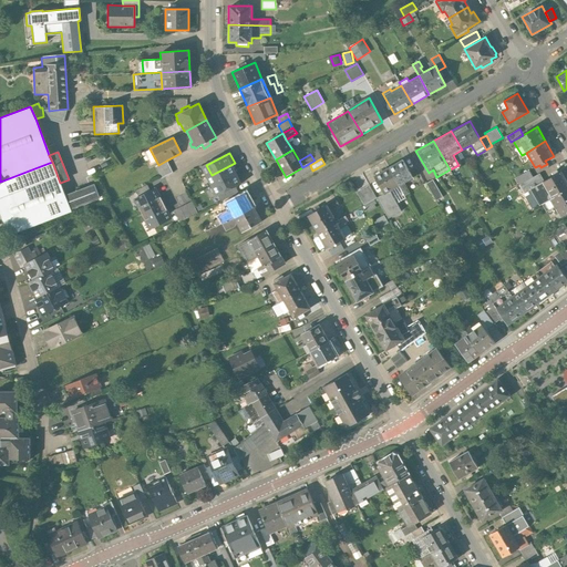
[(413,178),(402,160),(388,167),(399,186),(404,196),(410,193),(404,183),(413,178)]
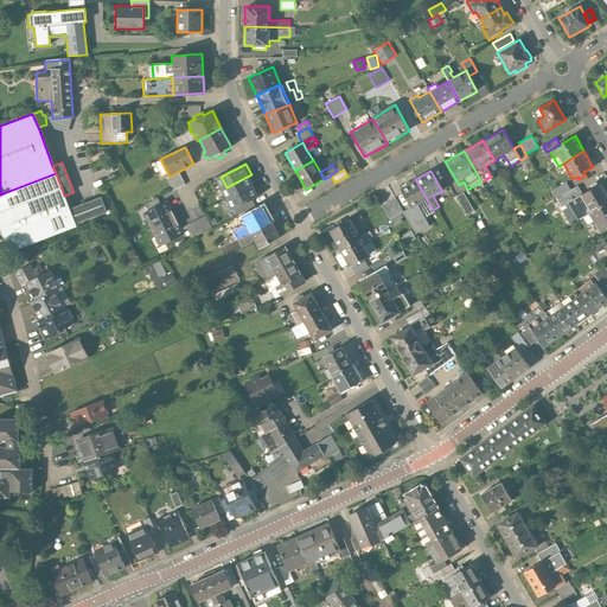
[(178,172),(170,177),(166,178),(172,190),(184,184),(178,172)]
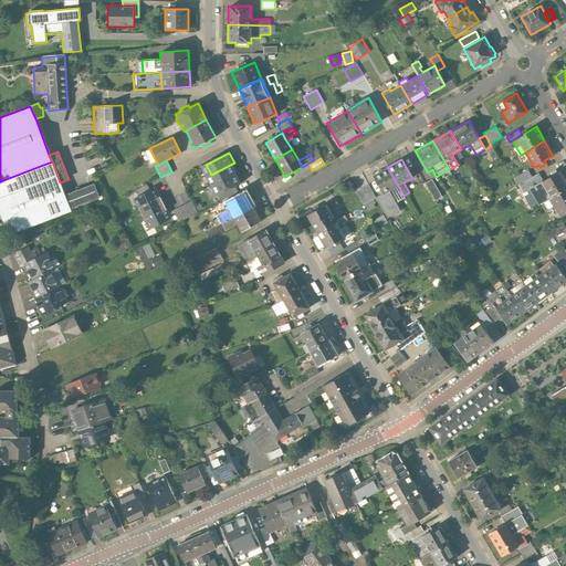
[(52,161),(0,181),(0,216),(2,222),(8,236),(71,211),(70,209),(64,195),(60,182),(52,161)]
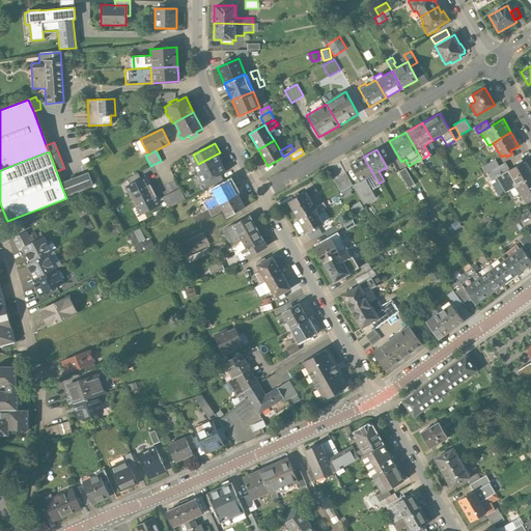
[(220,152),(198,164),(202,173),(224,162),(220,152)]
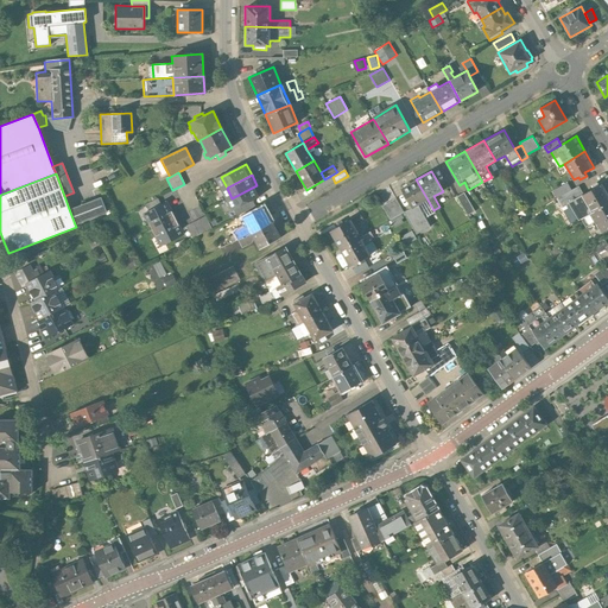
[(418,204),(428,200),(416,179),(400,188),(411,208),(404,211),(417,234),(430,226),(418,204)]
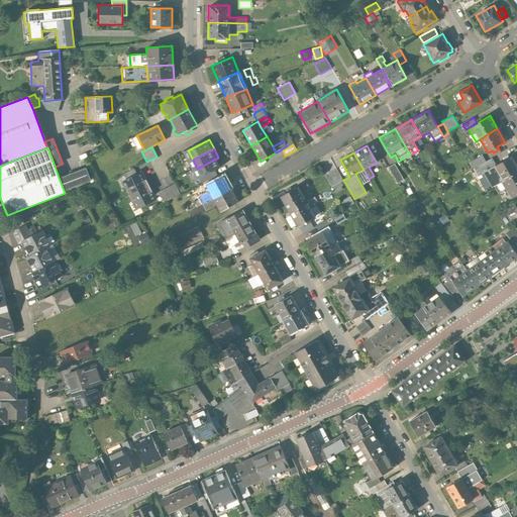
[(470,163),(473,169),(486,162),(483,156),(470,163)]
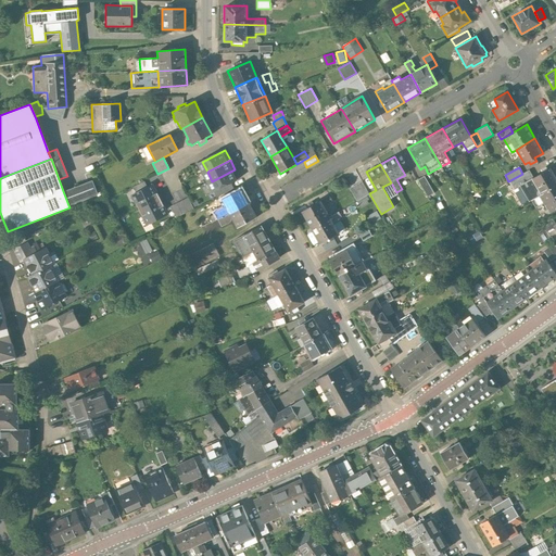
[(520,186),(530,201),(532,200),(555,186),(555,176),(551,167),(547,169),(546,167),(543,169),(544,172),(534,178),(520,186)]
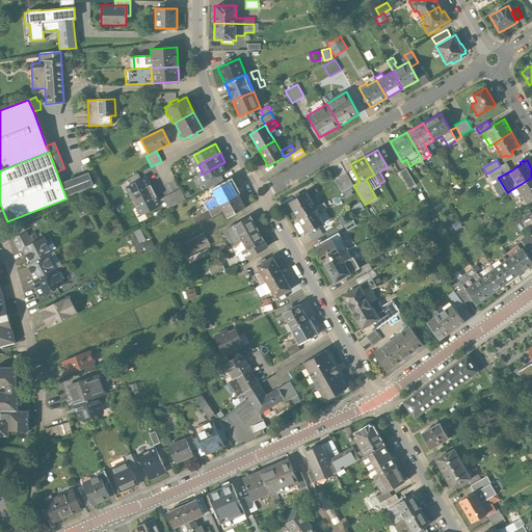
[(224,162),(203,174),(208,183),(208,182),(224,174),(230,171),(224,162)]
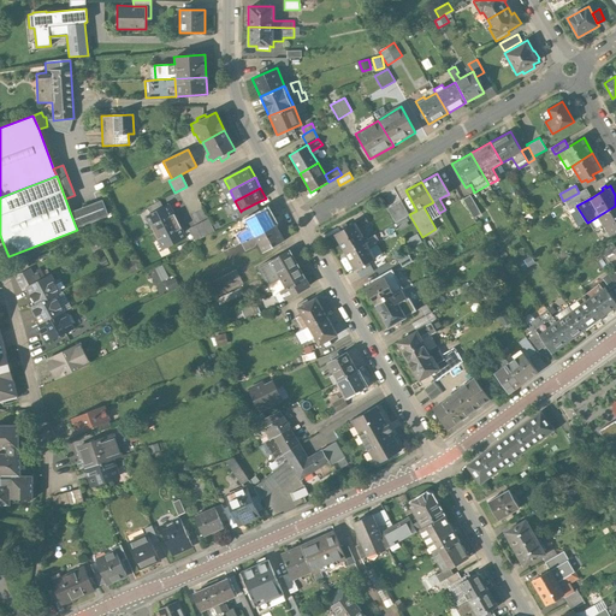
[(576,206),(592,197),(586,189),(579,193),(563,201),(568,211),(576,206)]
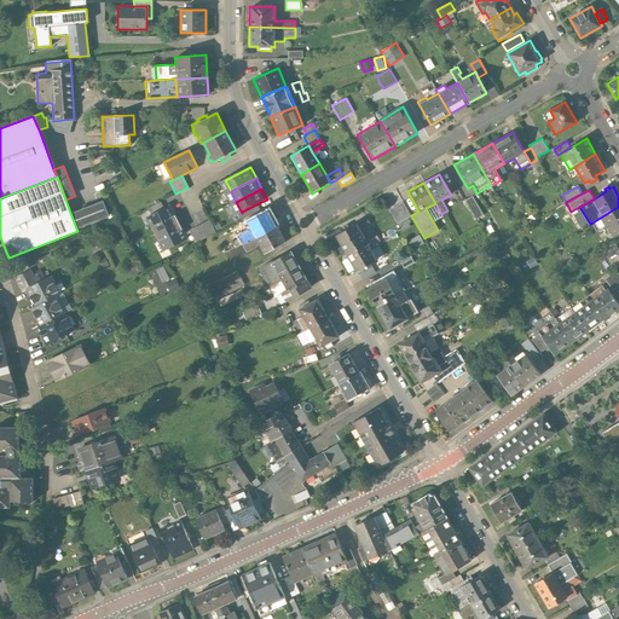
[(473,196),(466,201),(476,219),(484,214),(473,196)]
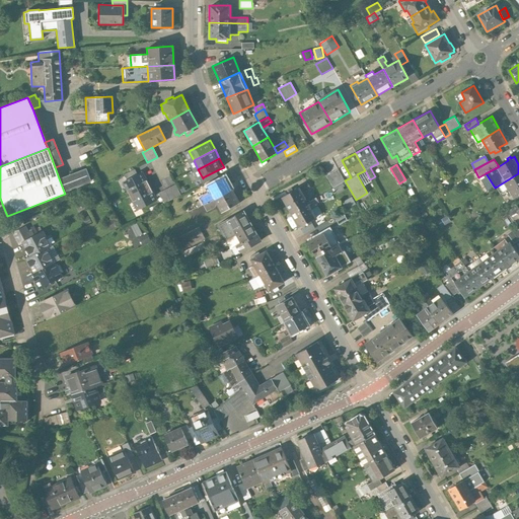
[(85,168),(59,178),(64,192),(90,181),(85,168)]
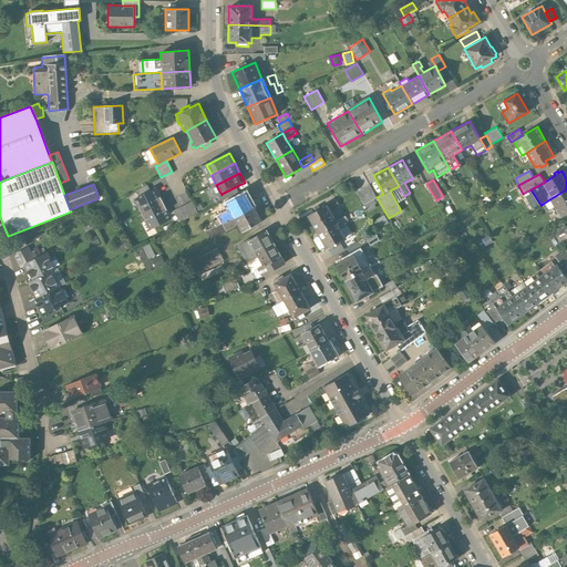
[(142,196),(154,191),(151,185),(138,191),(142,196)]
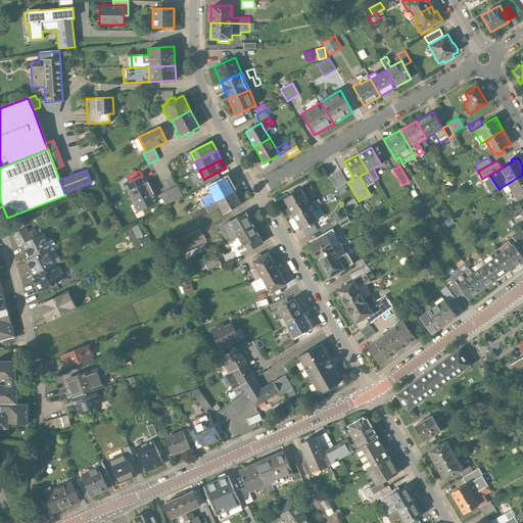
[(224,177),(221,171),(204,179),(207,185),(224,177)]
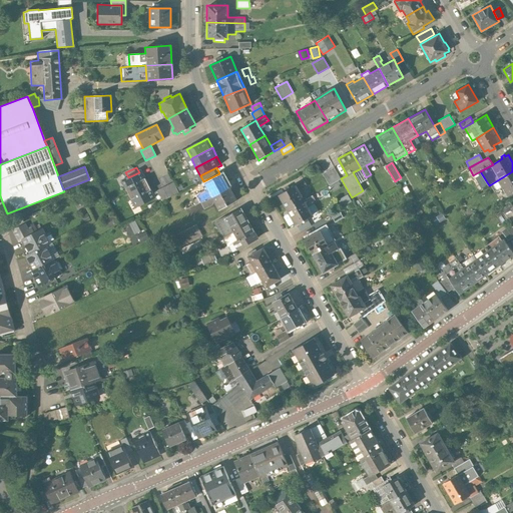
[(334,167),(323,174),(329,185),(341,178),(334,167)]
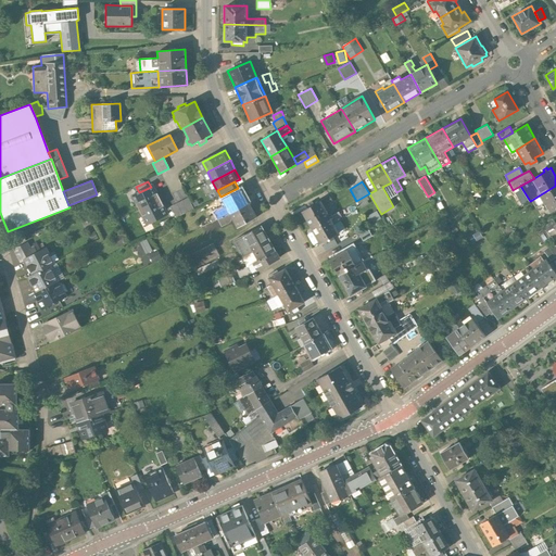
[(139,192),(136,193),(143,210),(164,199),(158,184),(151,187),(139,192)]
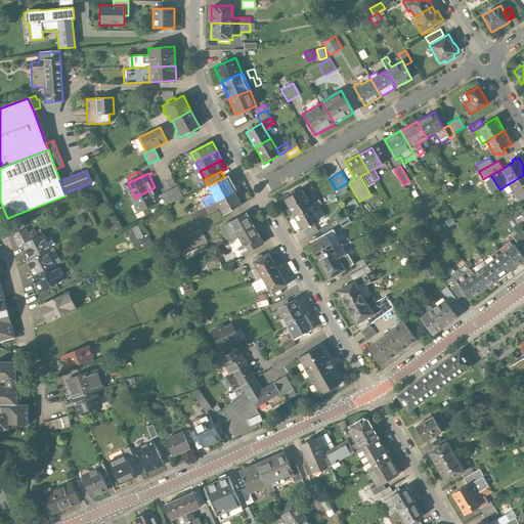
[(523,198),(523,175),(501,188),(506,195),(513,191),(519,202),(523,198)]
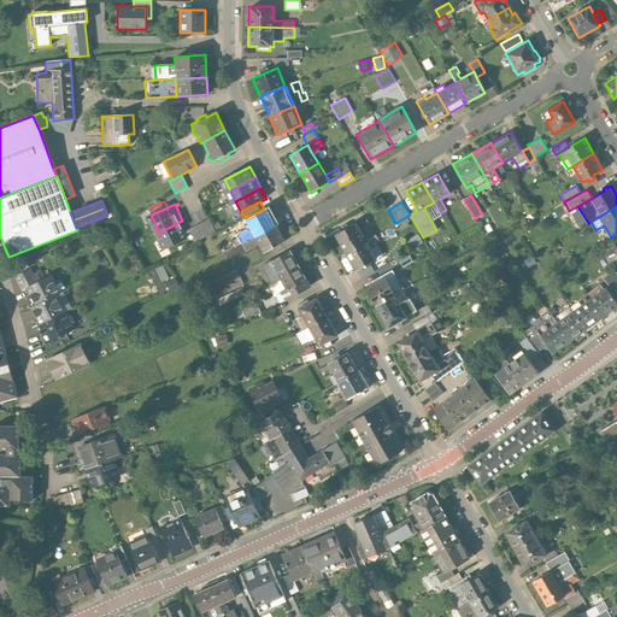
[(268,210),(245,222),(248,229),(236,235),(241,244),(276,225),(268,210)]
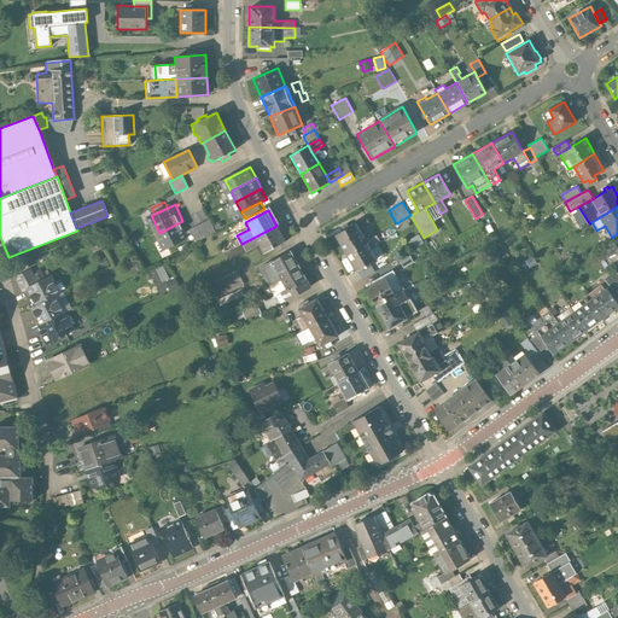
[(216,233),(209,217),(202,221),(209,235),(216,233)]
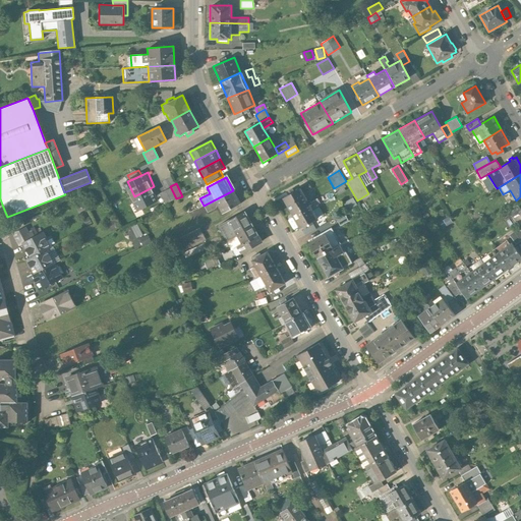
[(154,186),(134,196),(141,210),(161,199),(154,186)]
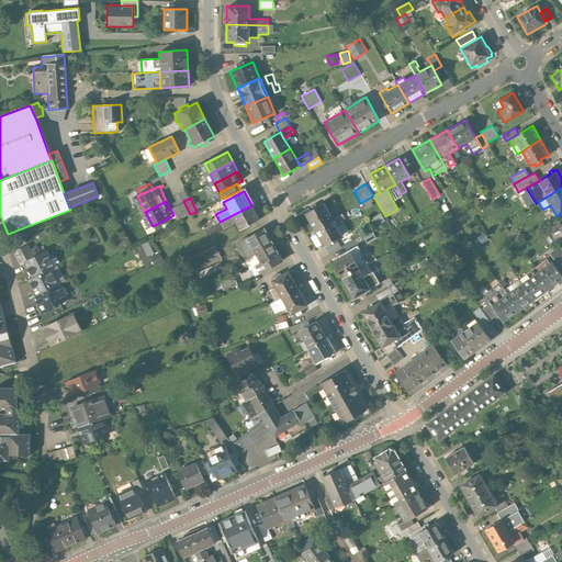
[(190,214),(183,201),(178,203),(184,217),(190,214)]
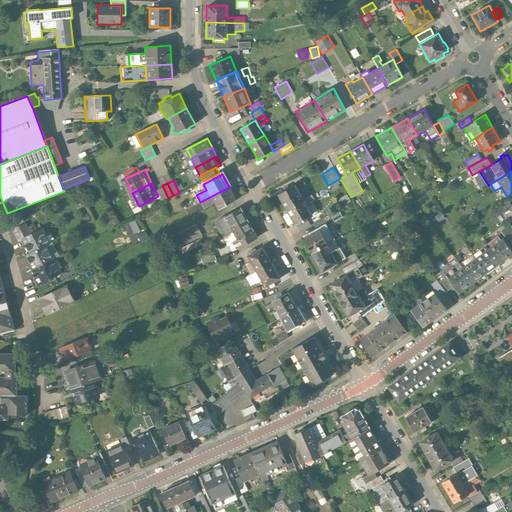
[(277,195),(286,210),(312,194),(307,186),(298,191),(295,185),(277,195)]
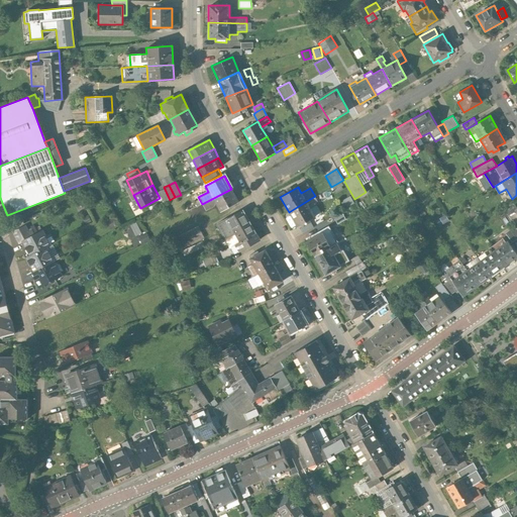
[(231,189),(202,204),(206,211),(213,206),(215,203),(220,212),(238,202),(231,189)]
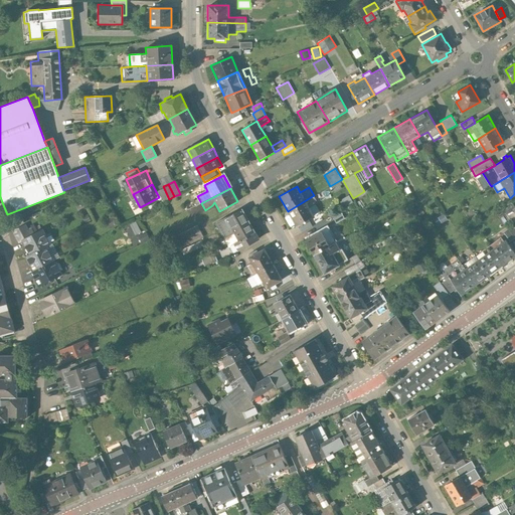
[(314,195),(288,211),(297,226),(302,223),(303,225),(310,221),(309,219),(314,216),(308,206),(317,201),(314,195)]
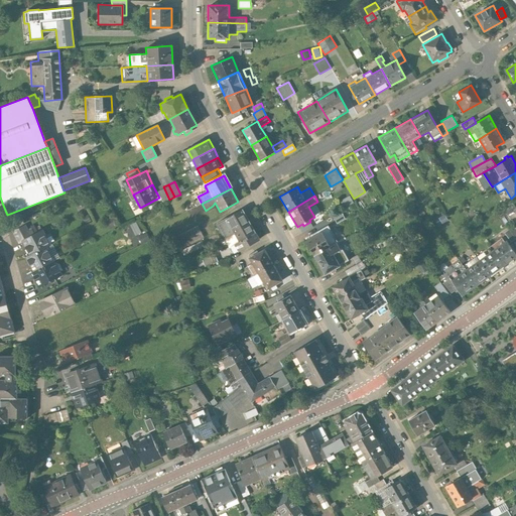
[(514,210),(515,209),(515,208),(514,204),(504,209),(508,216),(515,211),(514,210)]
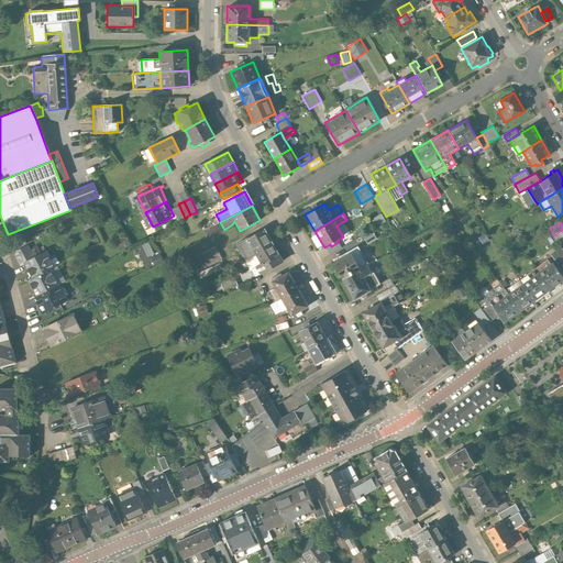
[(253,251),(271,241),(264,228),(246,238),(253,251)]
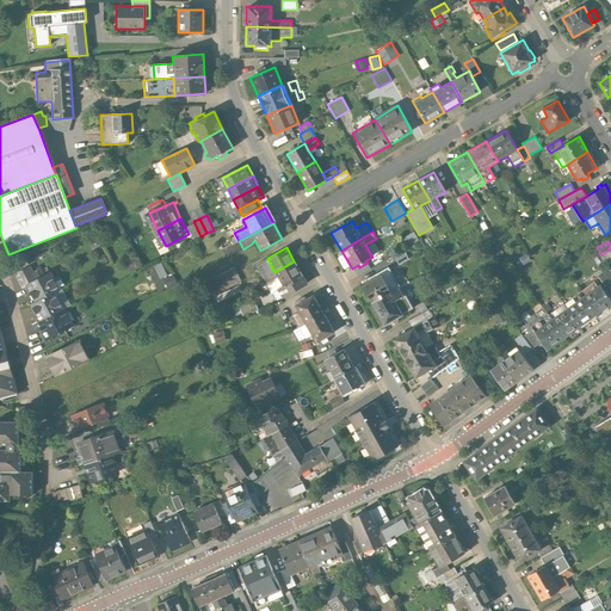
[(412,260),(405,250),(393,257),(400,267),(412,260)]
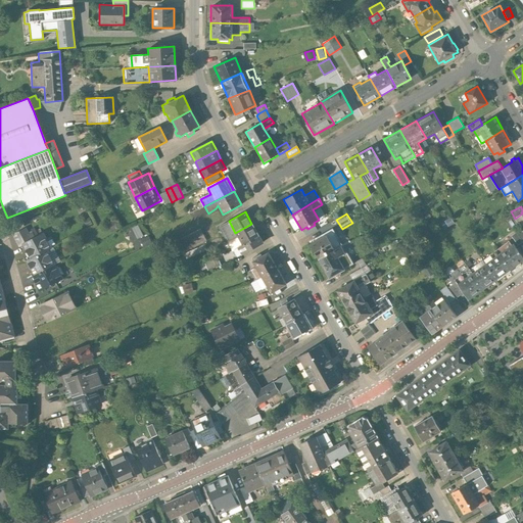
[(89,219),(84,221),(87,228),(92,225),(89,219)]
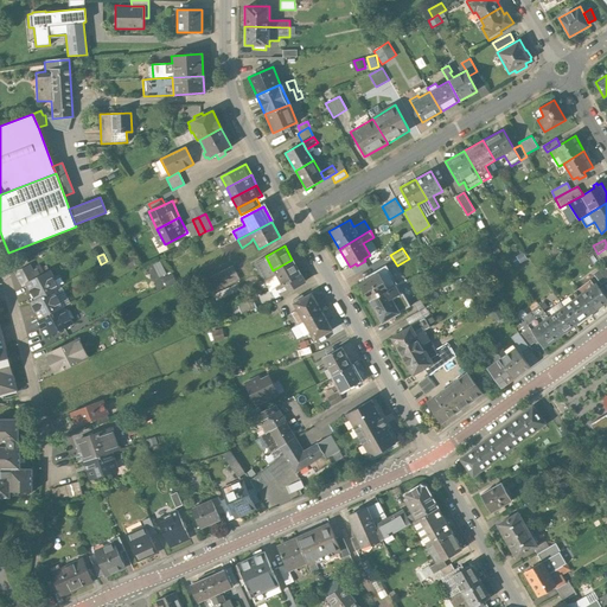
[(263,281),(275,274),(273,270),(266,256),(254,263),(263,281)]
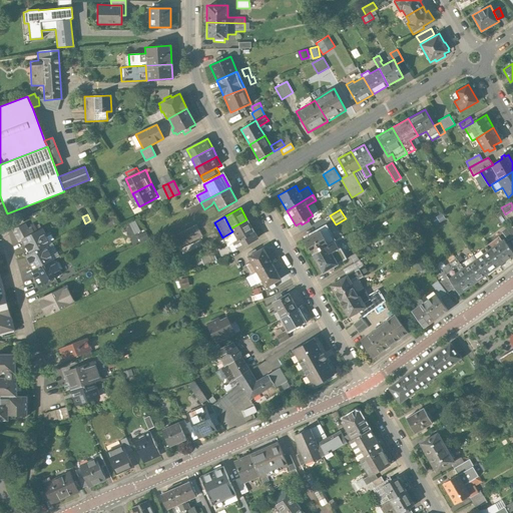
[(111,217),(104,221),(108,227),(115,224),(111,217)]
